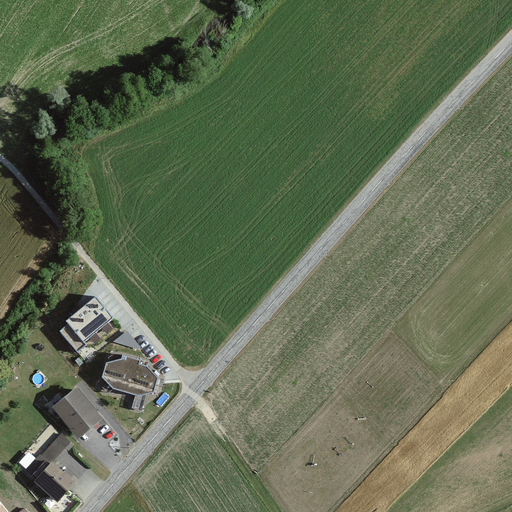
[(112,316),(96,296),(67,320),(70,323),(62,330),(78,349),(86,343),(83,339),(112,316)]
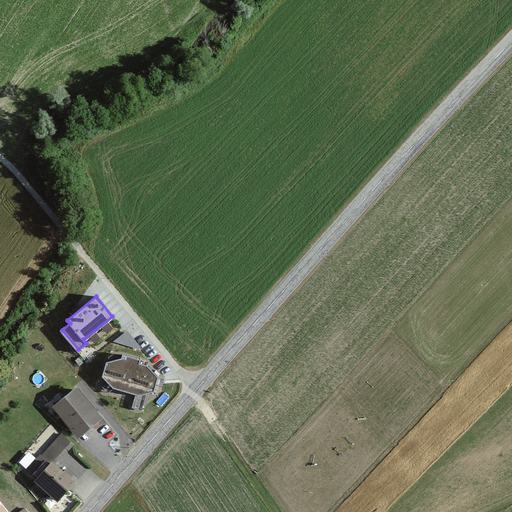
[(122,358),(107,362),(103,376),(114,387),(139,394),(154,390),(157,377),(147,365),(139,363),(140,359),(123,355),(122,358)]
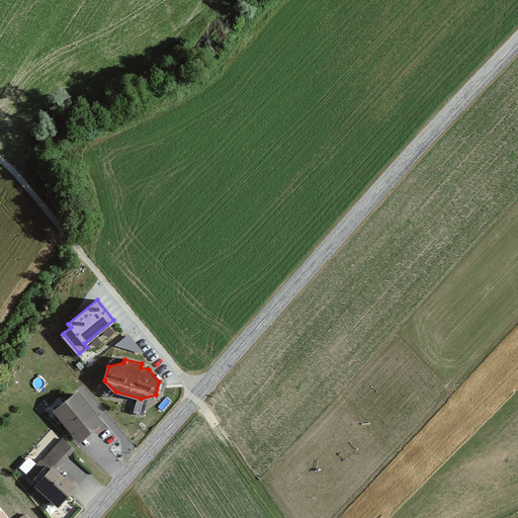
[(75,392),(52,411),(77,442),(100,423),(75,392)]
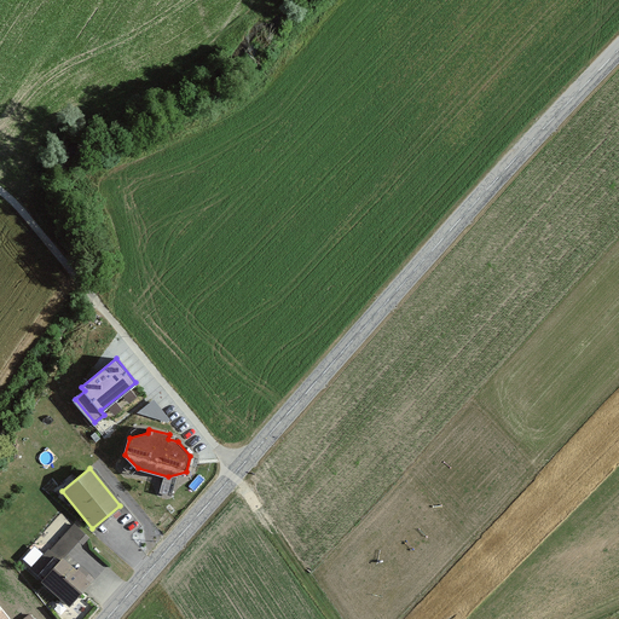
[(74,524),(57,543),(67,551),(84,533),(74,524)]
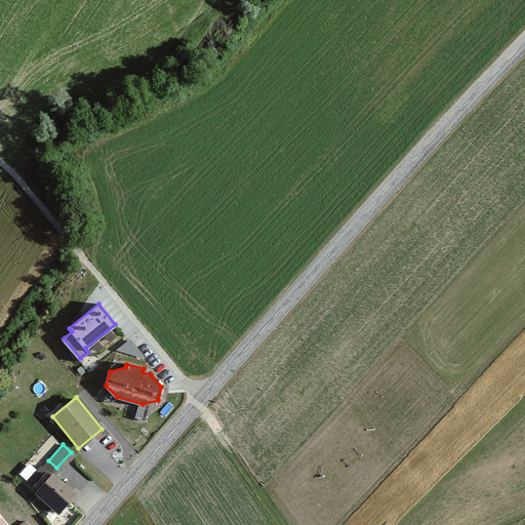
[(28,479),(38,469),(31,461),(21,472),(28,479)]
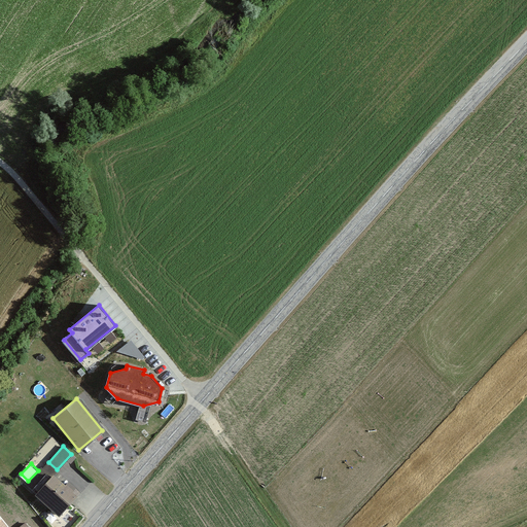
[(49,476),(33,495),(59,516),(78,492),(66,481),(62,486),(49,476)]
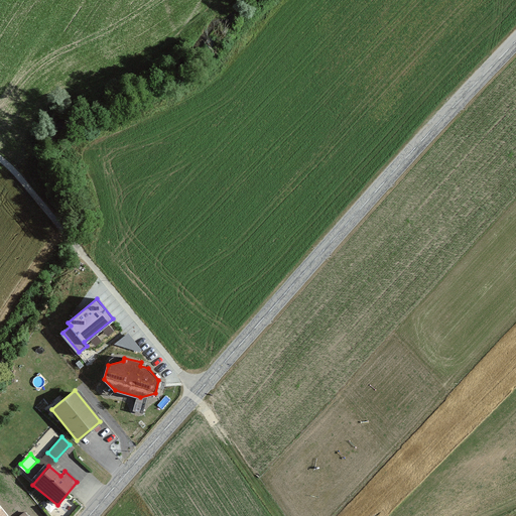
[(9,515),(0,504),(0,515),(9,515)]
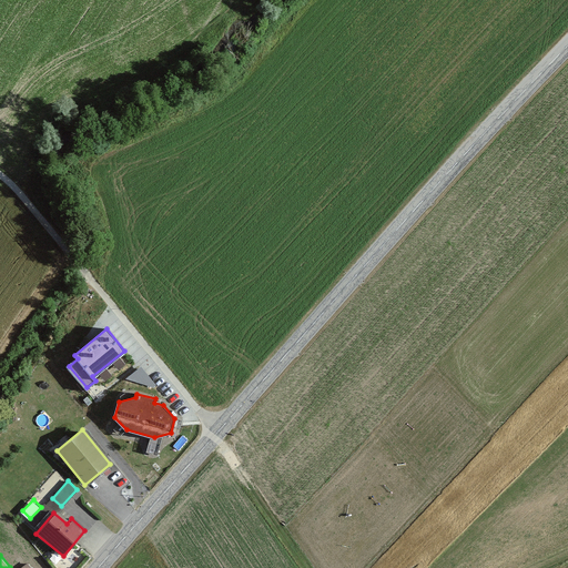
All buildings are outlined.
